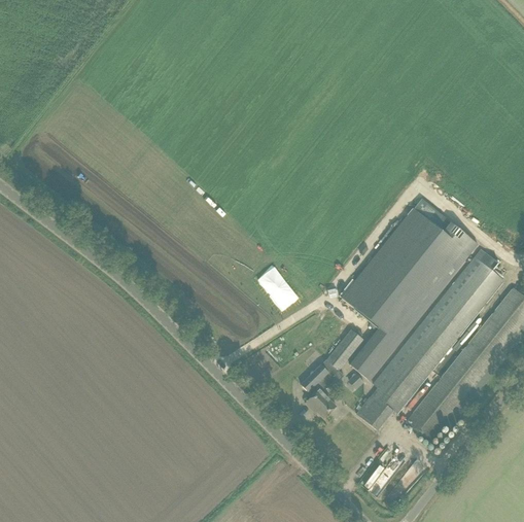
[(364,376),(474,240),(447,219),(440,229),(410,205),(338,294),(368,318),(365,321),(373,327),(365,337),(346,361),(364,376)]
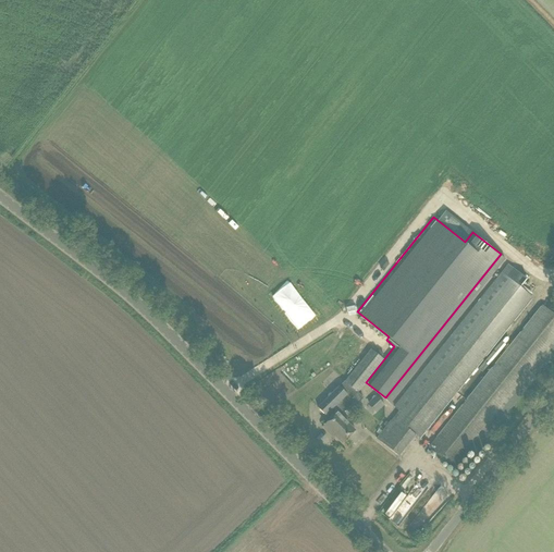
[(415,434),(529,293),(516,283),(524,274),(505,259),(391,402),(396,406),(390,414),(411,431),(415,434)]
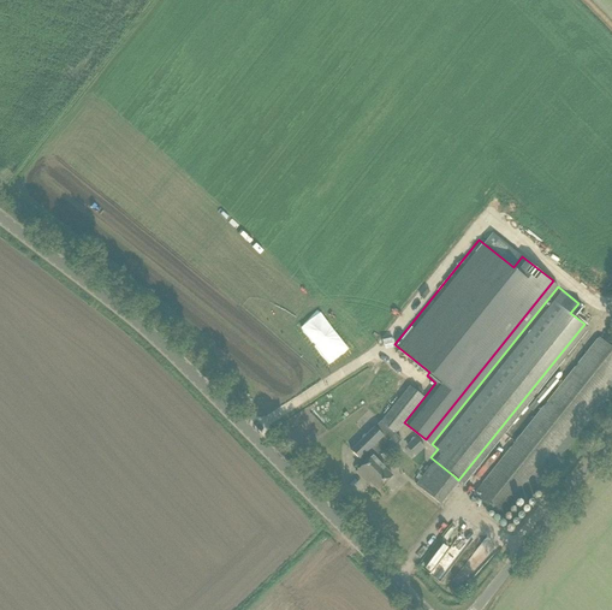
[(611,347),(595,333),(470,490),(498,511),(514,492),(520,497),(611,380),(611,347)]
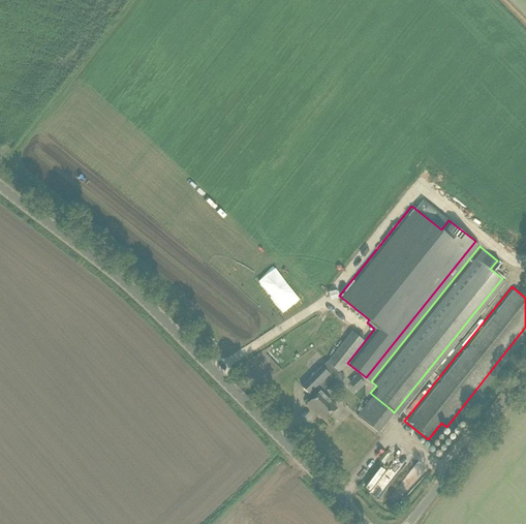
[(334,365),(358,335),(348,328),(325,358),(334,365)]
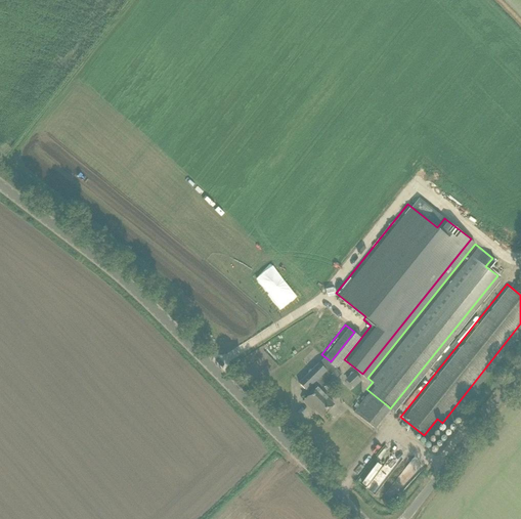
[(304,386),(307,389),(300,397),(308,405),(309,403),(318,413),(331,400),(321,391),(323,390),(311,378),(322,366),(315,359),(296,379),(303,386),(304,386)]
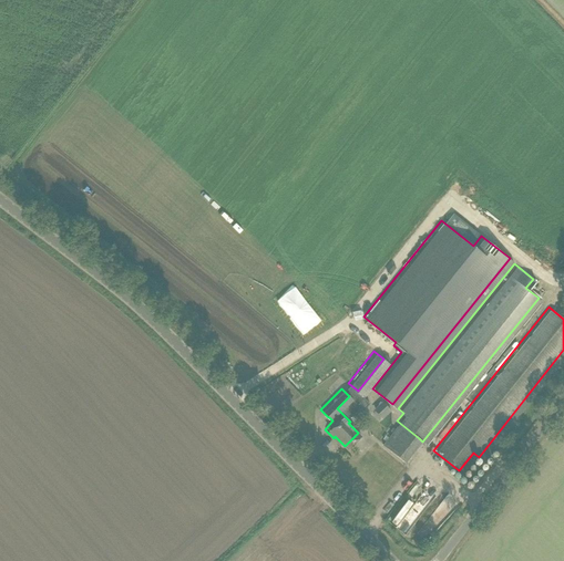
[(379,397),(372,405),(380,413),(387,406),(379,397)]
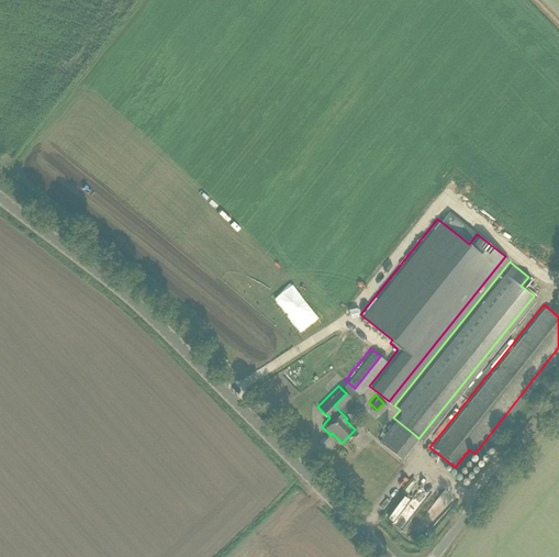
[(377,438),(399,456),(415,435),(393,418),(377,438)]
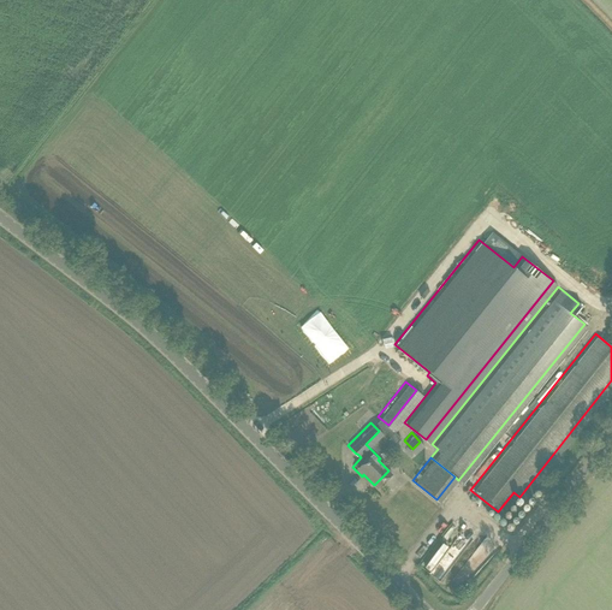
[(470,562),(477,558),(473,550),(465,554),(470,562)]
